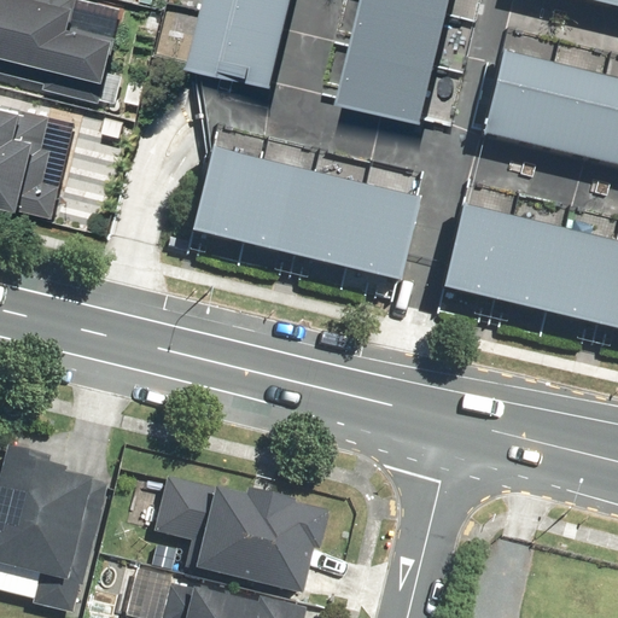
[(0,0),(0,68),(51,81),(50,87),(105,101),(106,98),(122,101),(128,74),(117,71),(126,36),(80,24),(85,4),(81,3),(81,0),(0,0)]
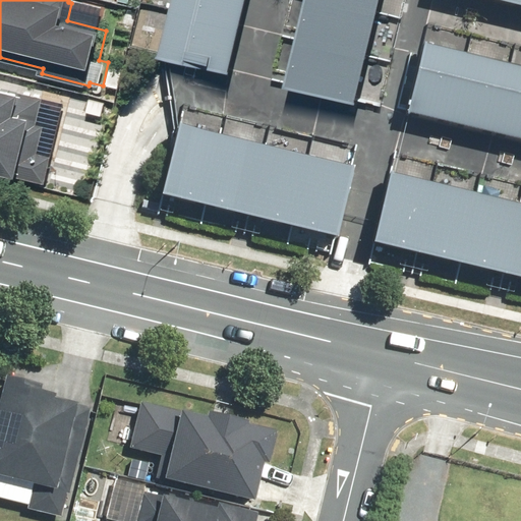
[(234,32),(242,0),(169,0),(166,15),(234,32)]
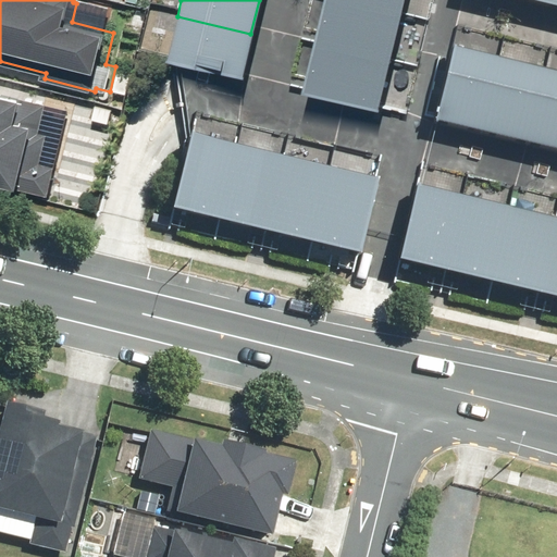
[(395,20),(399,0),(324,0),(323,2),(395,20)]
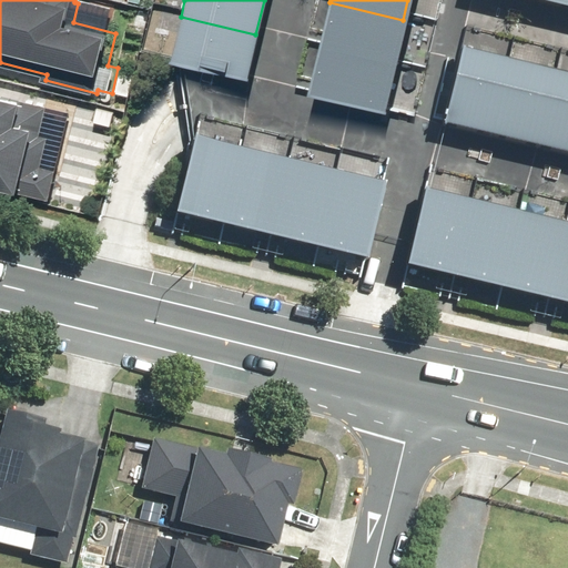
[(392,68),(403,20),(330,2),(318,51),(392,68)]
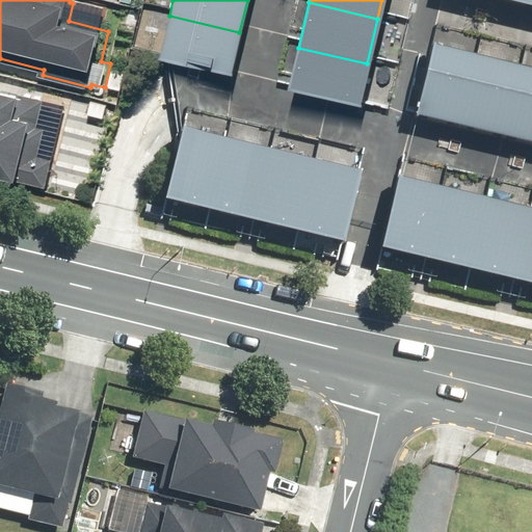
[(229,77),(239,32),(169,16),(159,60),(229,77)]
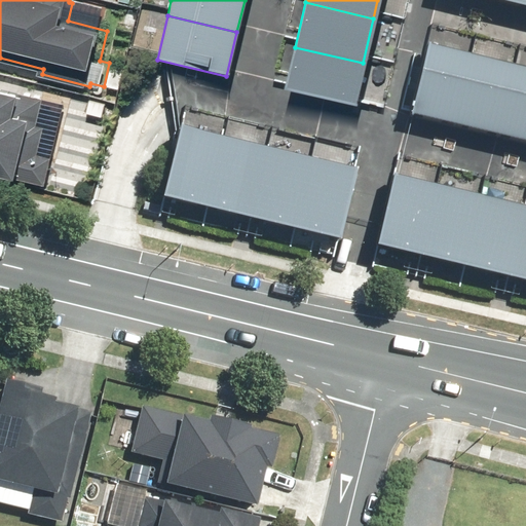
[(413,113),(457,123),(474,54),(429,43),(413,113)]
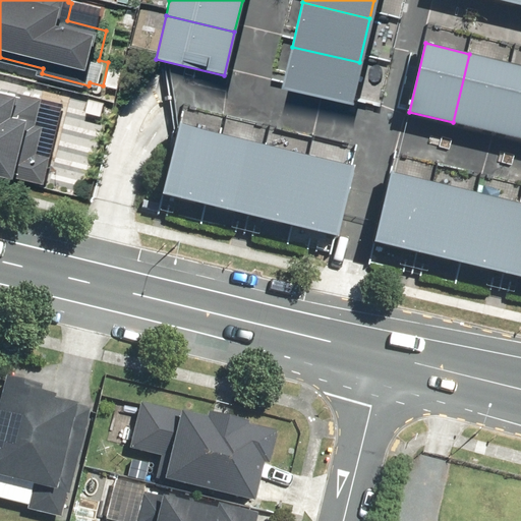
[(349,106),(359,62),(292,47),(282,91),(349,106)]
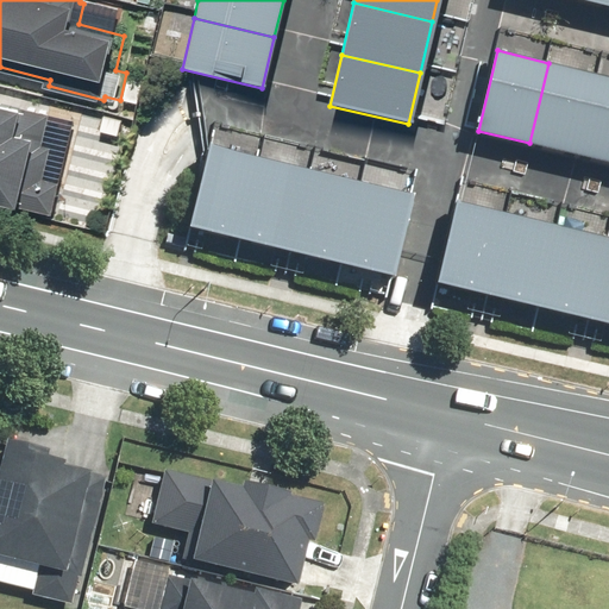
[(529,143),(581,155),(601,75),(548,63),(529,143)]
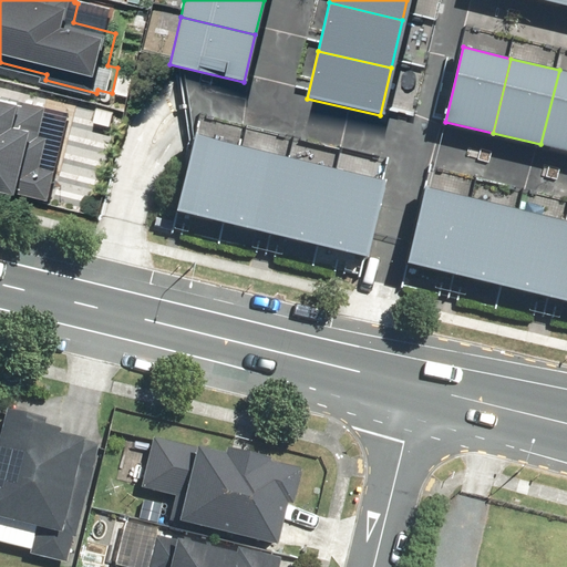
[(540,144),(566,151),(566,71),(559,70),(540,144)]
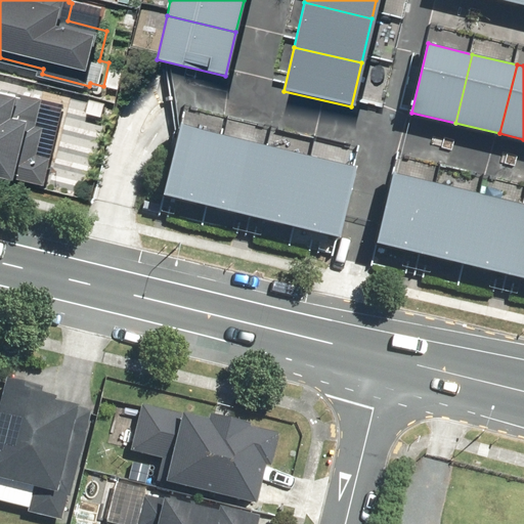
[(45,107),(0,96),(0,167),(24,173),(23,176),(49,182),(55,155),(43,151),(49,124),(41,123),(45,107)]
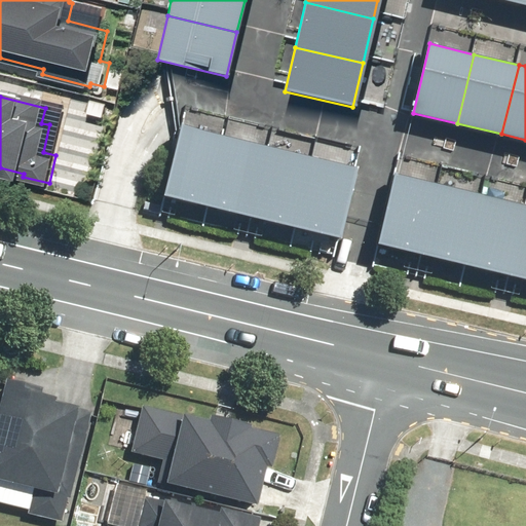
[(226,136),(182,125),(164,196),(209,208),(226,136)]
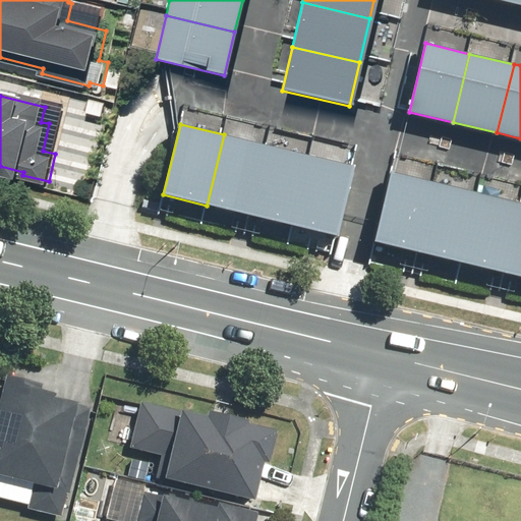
[(268,146),(224,134),(207,206),(250,217),(268,146)]
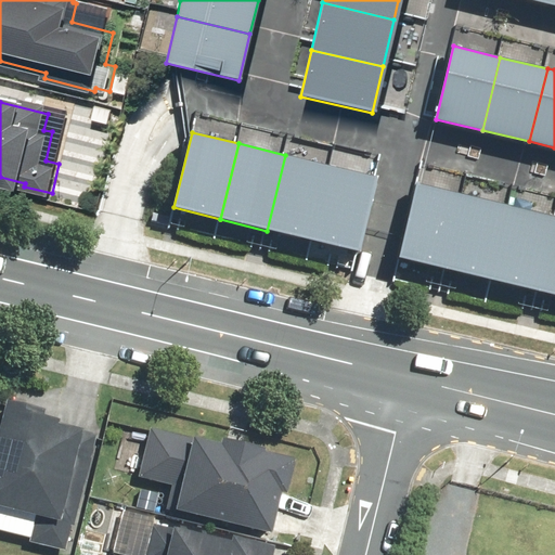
[(332,166),(285,155),(267,231),(313,242),(332,166)]
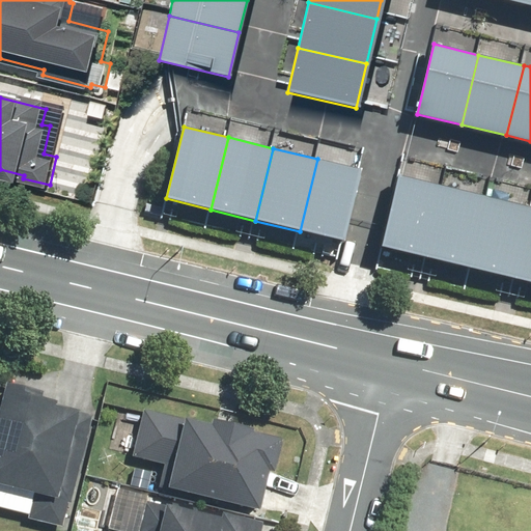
[(362,170),(317,159),(300,231),(344,243),(362,170)]
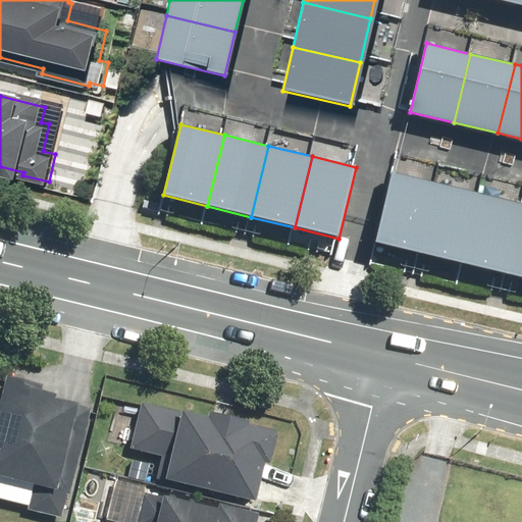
[(440,184),(397,173),(379,243),(423,254),(440,184)]
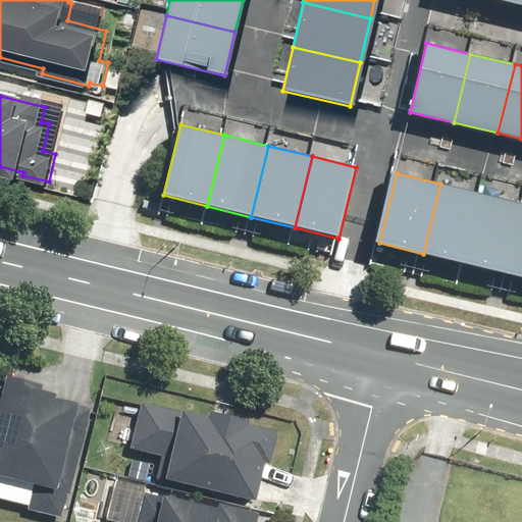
[(483,195),(440,184),(423,254),(466,264),(483,195)]
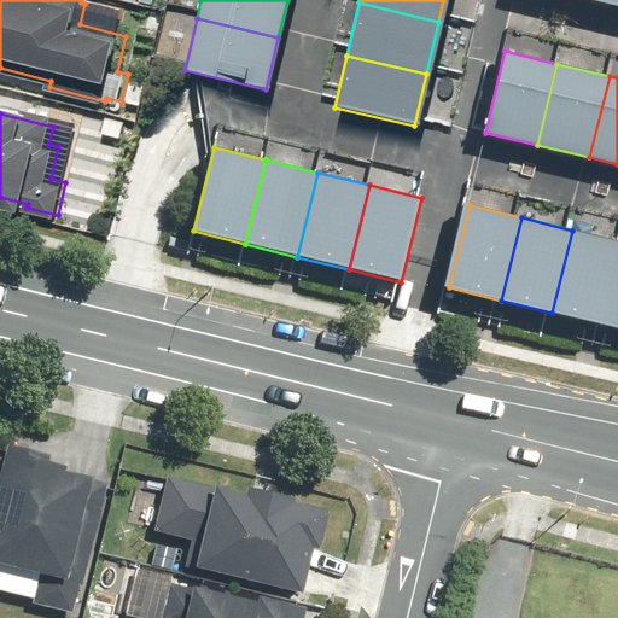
[(617,264),(617,242),(572,231),(552,313),(602,326),(617,264)]
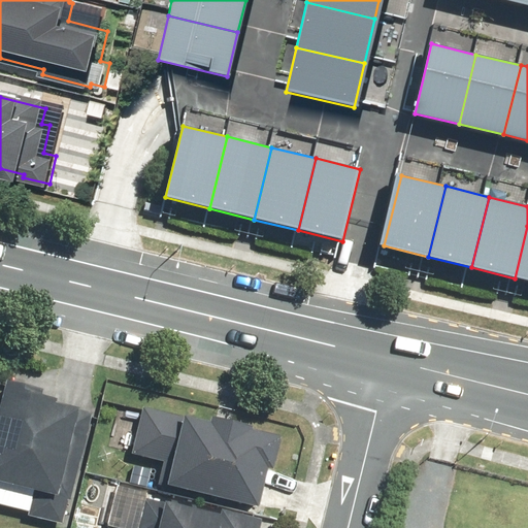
[(527,226),(515,278),(527,281),(527,226)]
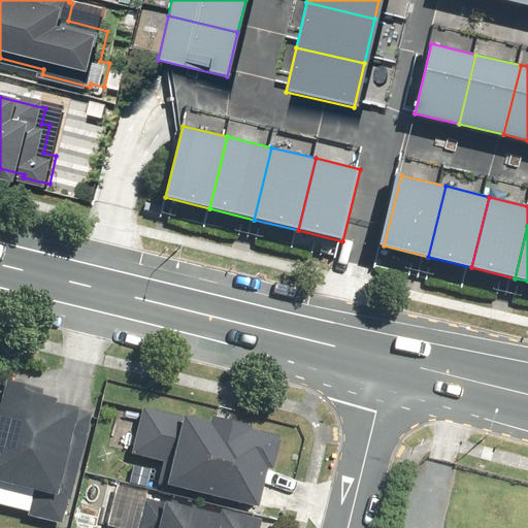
[(30,383),(11,378),(0,423),(0,477),(37,487),(30,515),(66,524),(94,411),(81,408),(83,406),(60,400),(61,396),(45,393),(47,387),(30,383)]
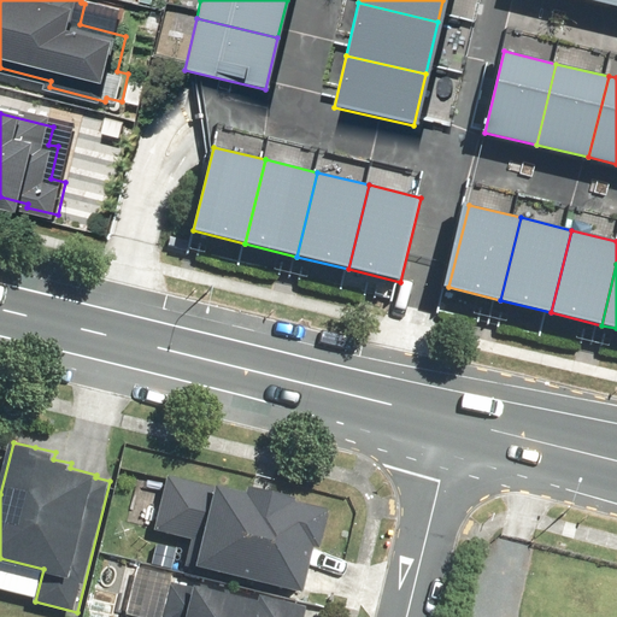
[(218,487),(170,476),(158,529),(194,538),(188,564),(305,592),(317,544),(324,546),(333,507),(298,500),(299,494),(252,483),(251,491),(219,483),(218,487)]
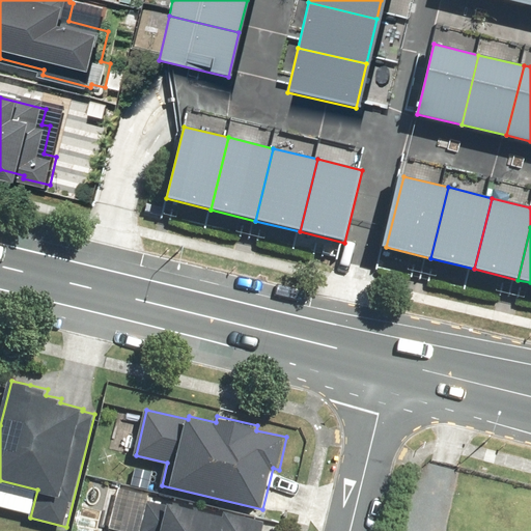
[(262,530),(267,519),(226,510),(225,515),(168,502),(167,505),(149,501),(142,530),(262,530)]
